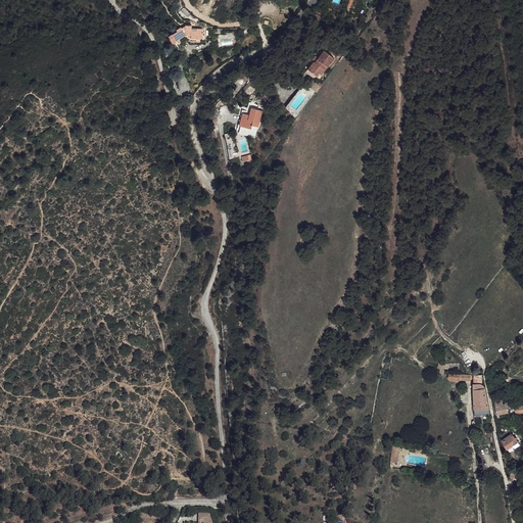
[(204,36),(203,27),(192,27),(192,25),(185,25),(185,26),(182,28),(181,27),(177,29),(178,30),(169,36),(173,42),(186,36),(185,34),(188,34),(187,32),(192,32),(191,34),(196,33),(197,36),(204,36)]
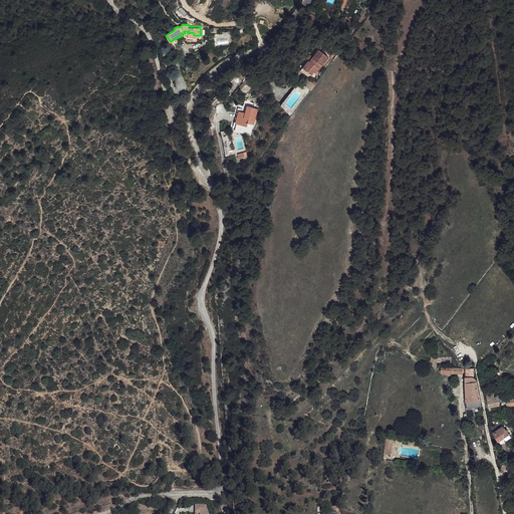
[(326,54),(319,49),(313,56),(310,53),(306,58),(308,59),(300,70),(309,77),(314,71),(316,73),(328,58),(324,55),(326,54)]
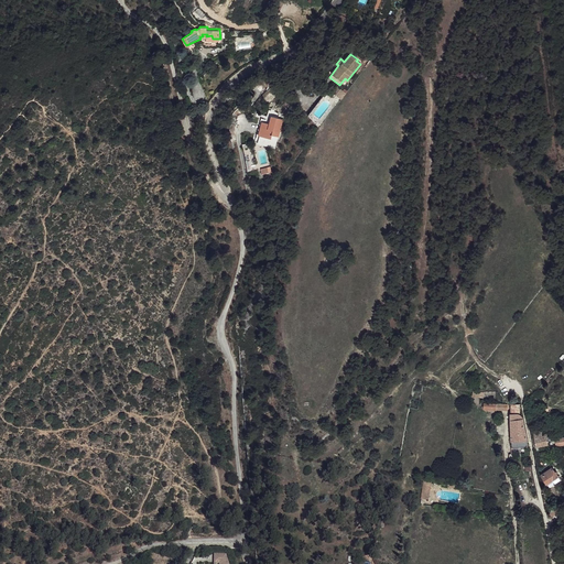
[(347,93),(340,87),(336,94),(342,99),(347,93)]
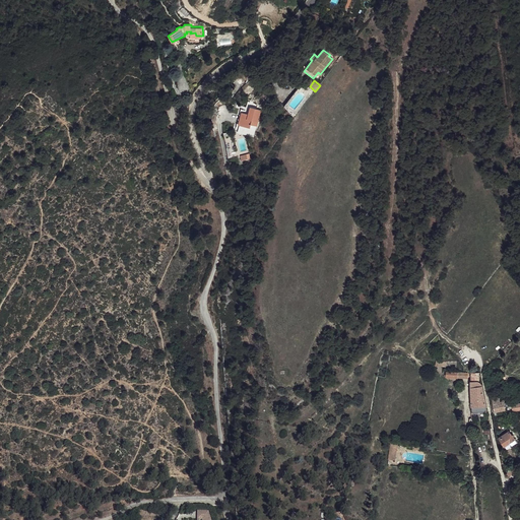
[(261,110),(250,108),(248,115),(242,113),(238,125),(250,129),(251,125),(256,126),(261,110)]
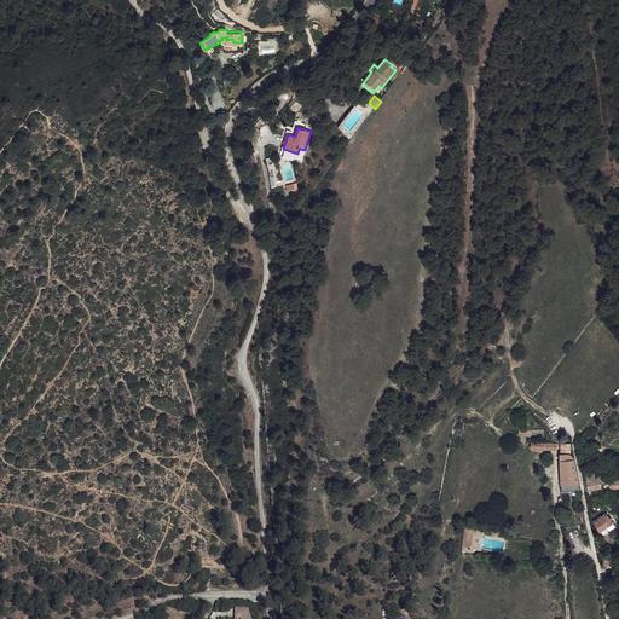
[(571,450),(560,450),(560,456),(562,499),(580,497),(579,486),(571,450)]
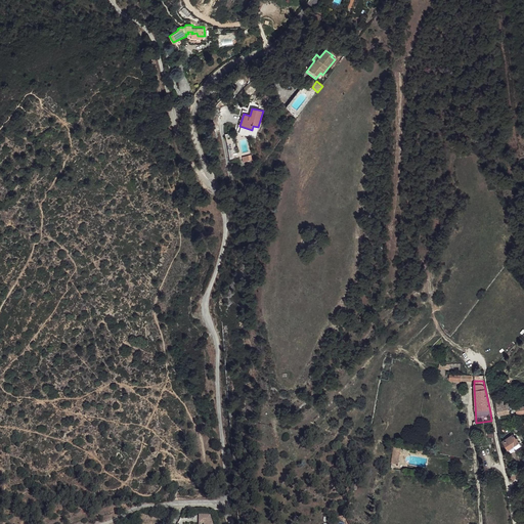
[(508,399),(496,400),(498,416),(510,413),(508,399)]
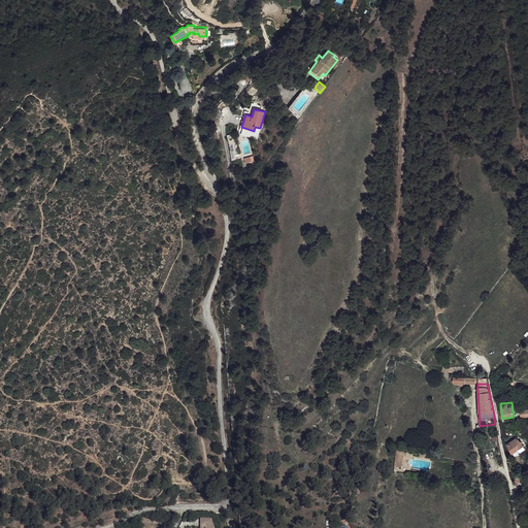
[(527,407),(519,409),(520,417),(527,415),(527,407)]
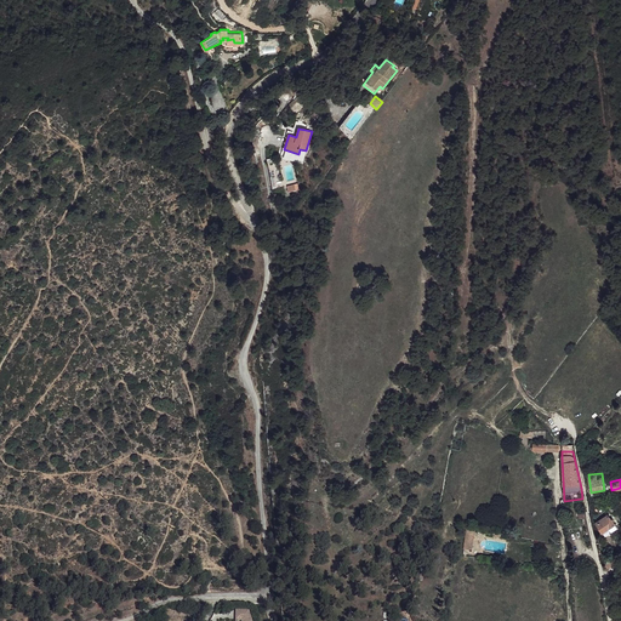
[(615,525),(609,514),(596,523),(603,533),(615,525)]
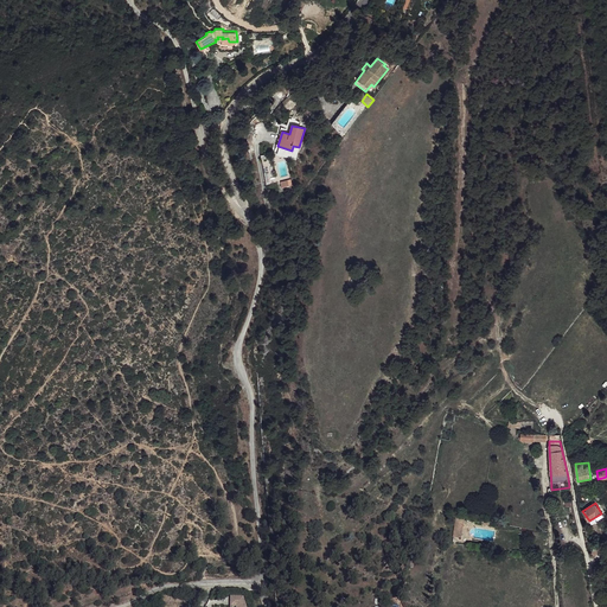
[(462,537),(464,517),(454,516),(453,536),(462,537)]
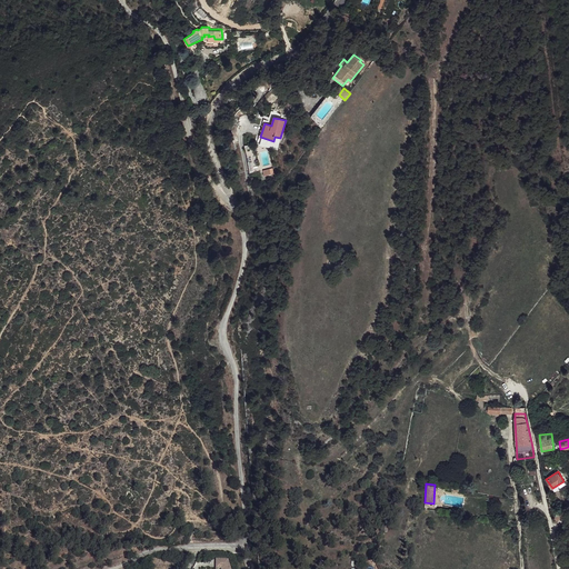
[(567,512),(566,509),(553,515),(556,518),(567,512)]
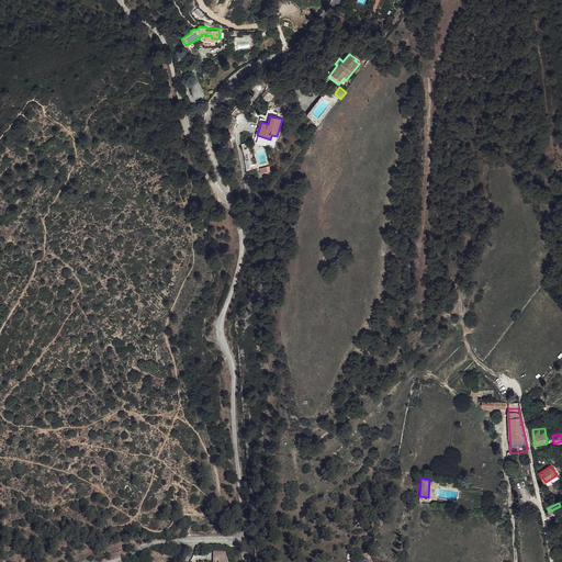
[(227,561),(223,552),(212,552),(212,561),(214,561),(216,561),(227,561)]
